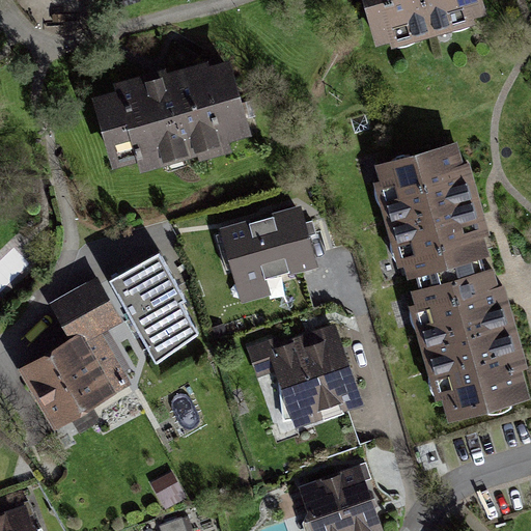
[(367,0),(379,37),(480,6),(478,0),(367,0)]
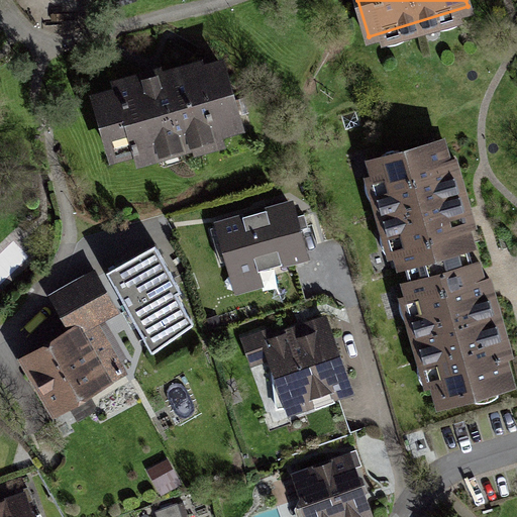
[(161,82),(102,97),(122,170),(239,138),(220,66),(161,82)]
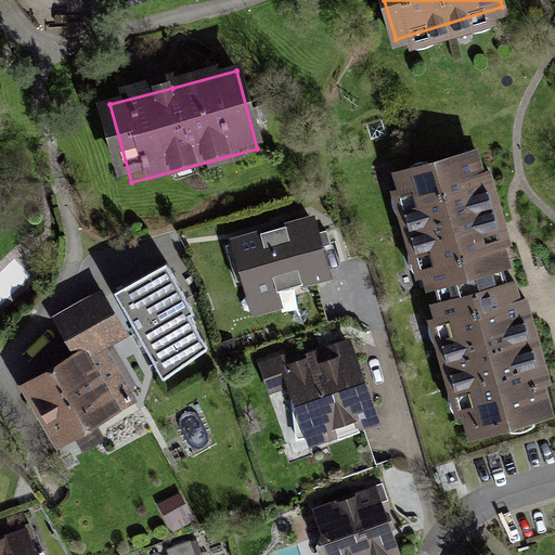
[(554,348),(528,252),(499,146),(410,171),(483,437),(554,417),(554,348)]
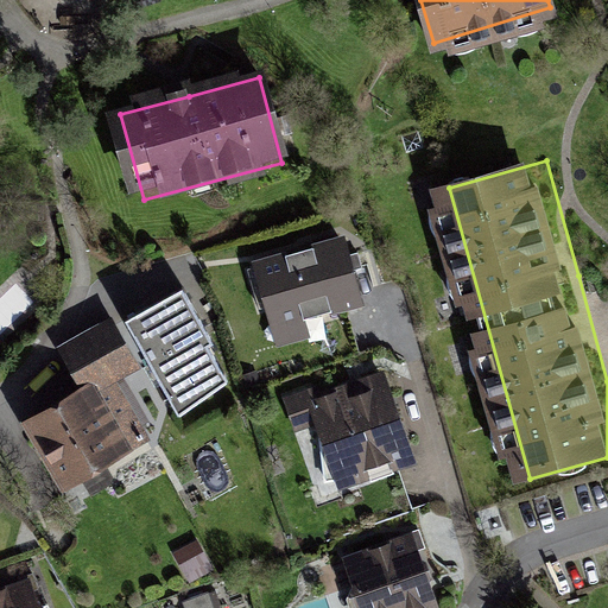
[(247,265),(274,358),(312,347),(310,335),(371,317),(348,236),(247,265)]
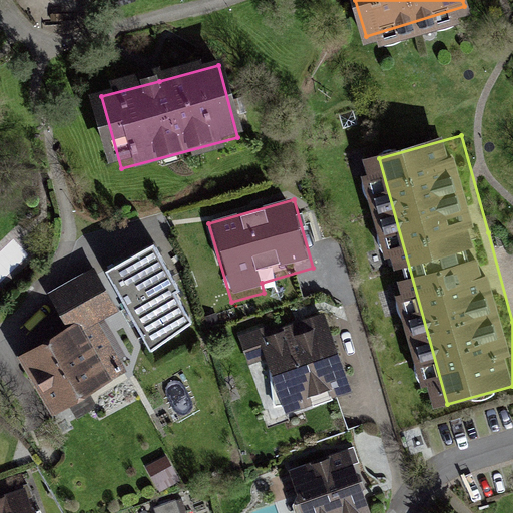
[(106,273),(151,352),(191,321),(174,293),(180,290),(154,244),(138,253),(106,273)]
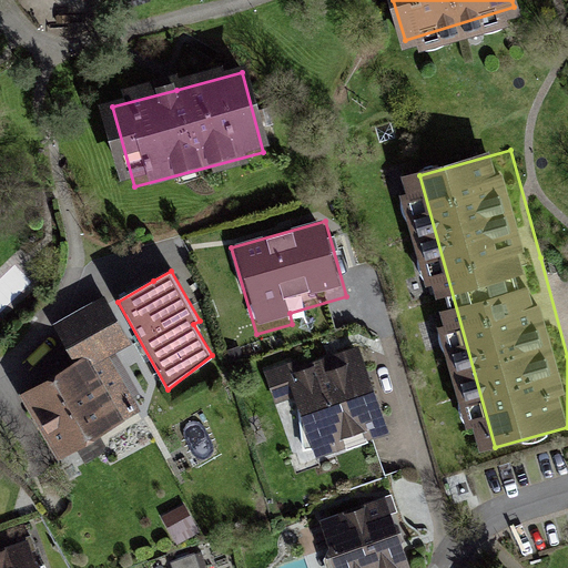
[(125,343),(107,308),(61,332),(72,353),(80,366),(89,362),(125,343)]
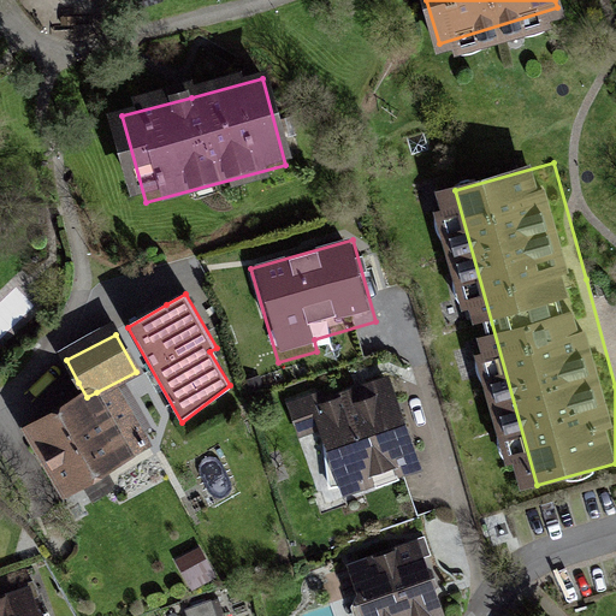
[(290,407),(323,509),(418,478),(410,458),(388,385),(320,407),(317,398),(290,407)]
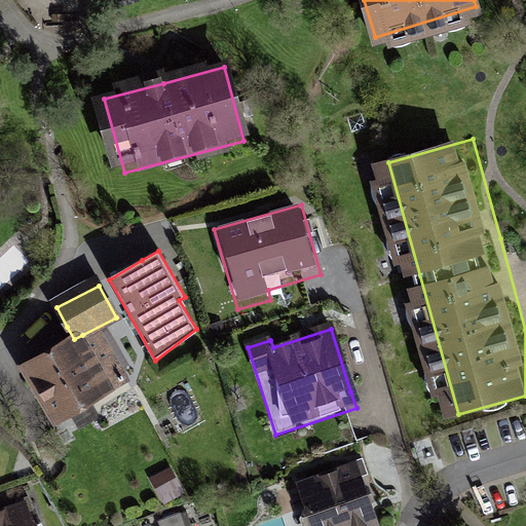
[(74,339),(22,367),(37,397),(53,428),(115,397),(82,335),(74,339)]
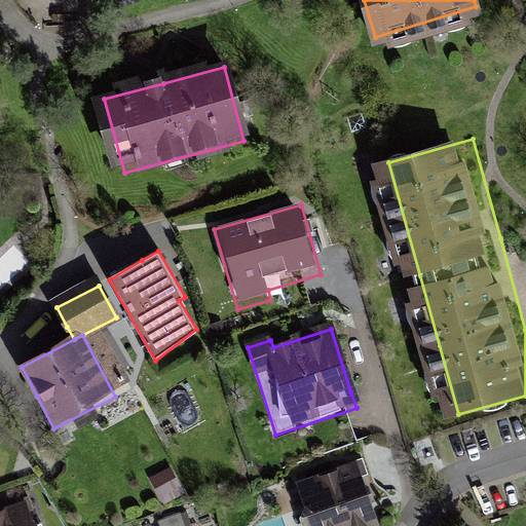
[(302,486),(314,525),(374,525),(368,506),(355,468),(302,486)]
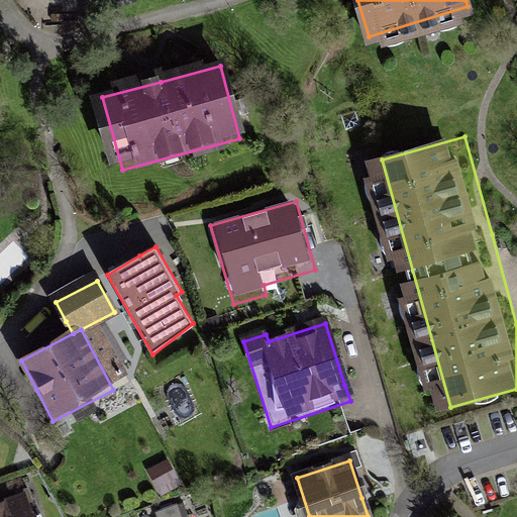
[(0,516),(30,516),(23,496),(4,503),(0,504),(0,516)]
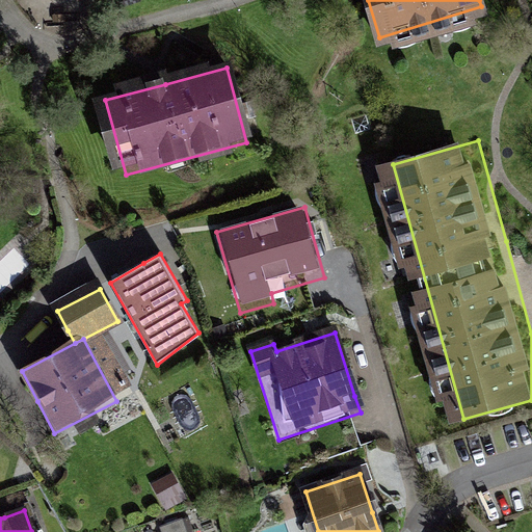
[(185,531),(182,520),(164,524),(165,531),(185,531)]
